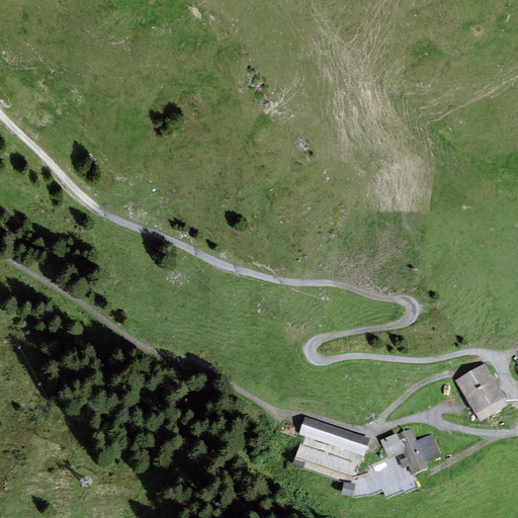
[(0,77),(0,95),(8,105),(10,104),(8,102),(15,97),(0,77)]
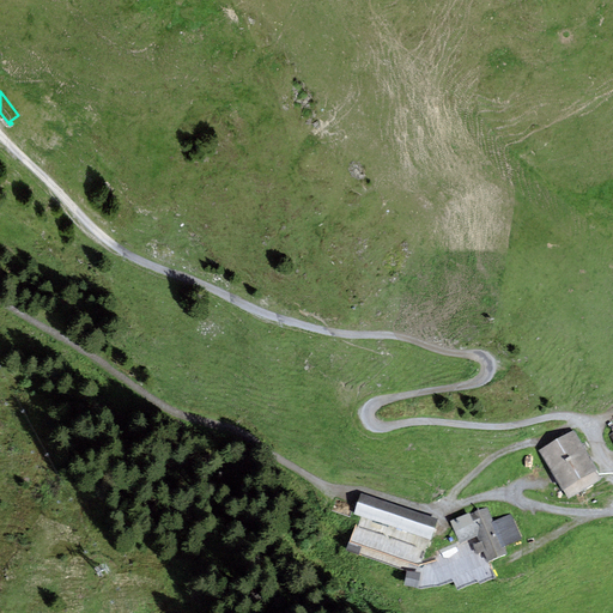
[(568,496),(599,478),(586,455),(572,432),(540,450),(554,473),(568,496)]
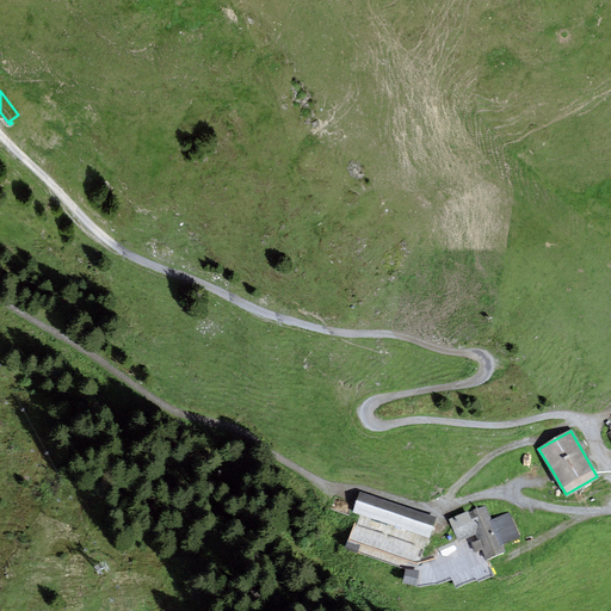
[(358,512),(427,536),(433,518),(360,493),(353,511),(358,512)]
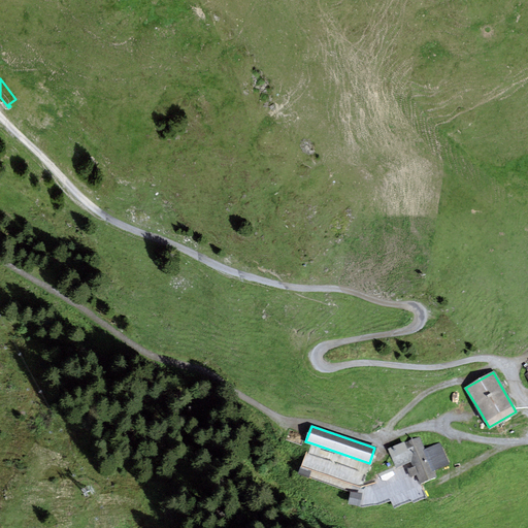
[(377,453),(373,464),(369,463),(309,442),(302,464),(360,484),(375,477),(373,474),(410,460),(414,467),(408,469),(410,475),(416,473),(420,483),(434,476),(431,470),(447,463),(438,443),(423,450),(418,436),(377,453)]
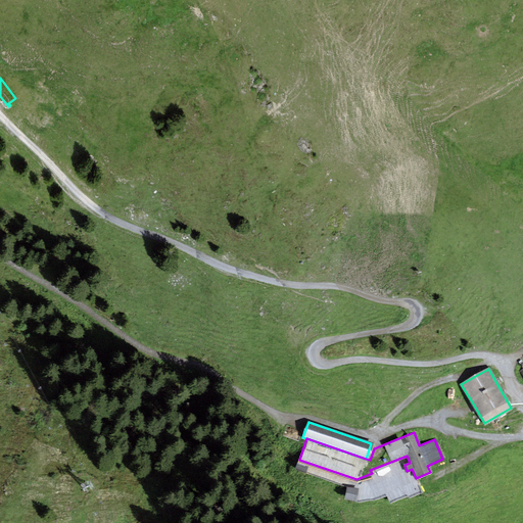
[(421,492),(416,478),(412,469),(407,471),(405,465),(410,463),(407,456),(370,470),(372,473),(357,479),(299,460),(295,470),(346,487),(355,488),(353,502),(358,503),(374,500),(386,494),(389,503),(408,495),(409,497),(421,492)]
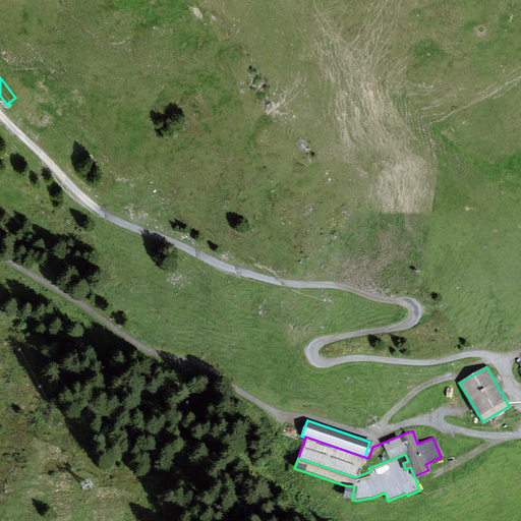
[(345,485),(343,499),(352,500),(354,486),(345,485)]
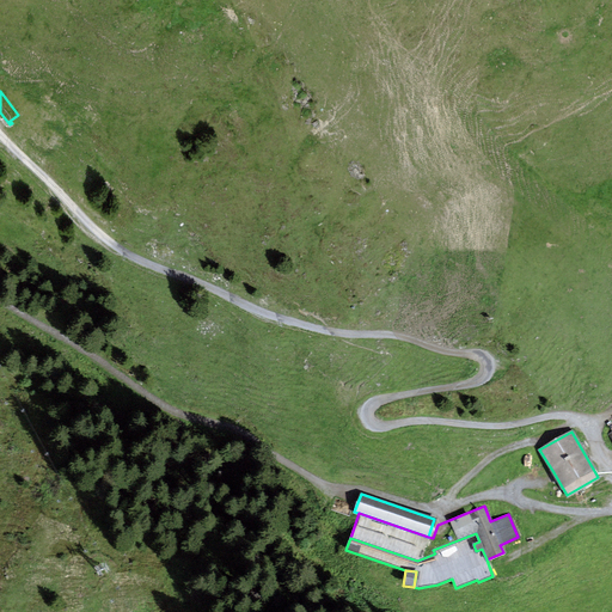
All buildings are outlined.
